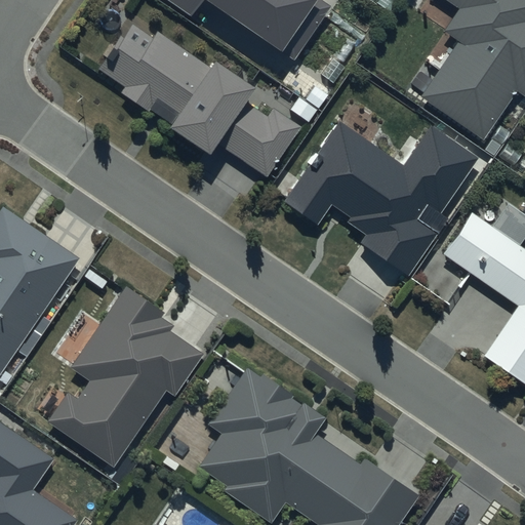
[(332,12),(316,0),(167,0),(188,15),(199,0),(209,0),(293,64),(332,12)]
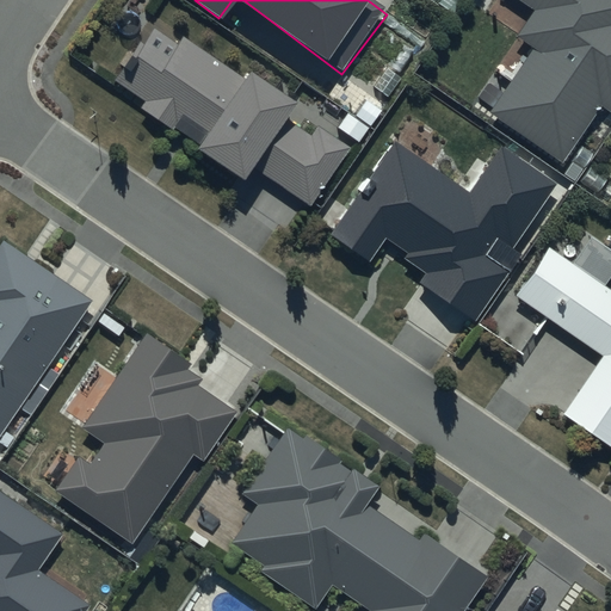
[(489,78),(474,100),(561,162),(598,109),(610,118),(610,116),(610,0),(498,0),(497,4),(516,17),(508,26),(531,43),(501,85),(489,78)]
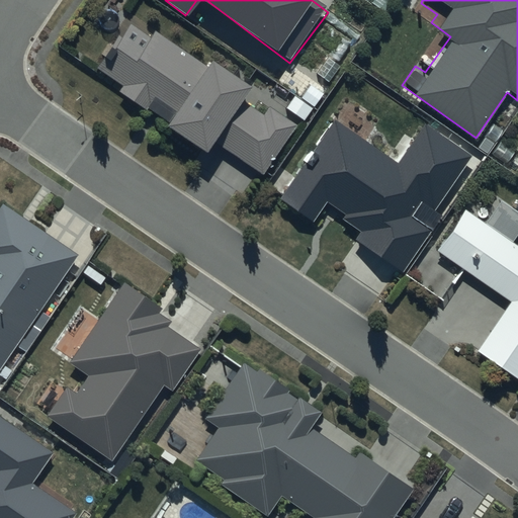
[(105,71),(118,79),(113,86),(207,151),(214,141),(261,173),(294,125),(155,27),(150,34),(137,26),(105,71)]
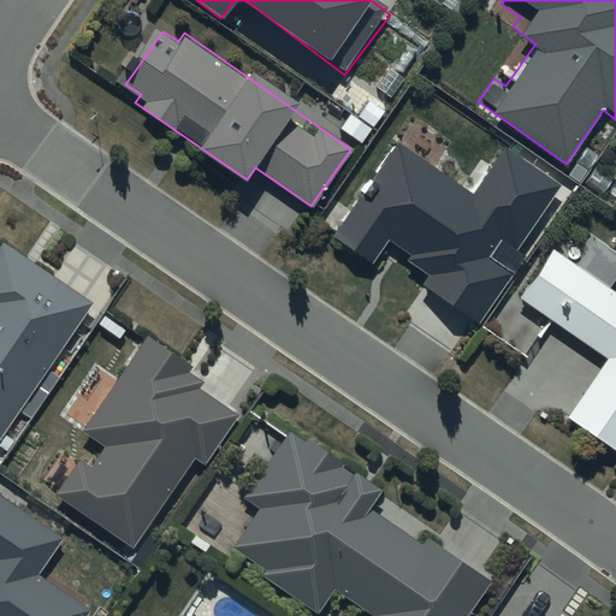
[(479,319),(510,273),(503,267),(557,188),(501,149),(471,193),(398,143),(335,237),(368,260),(384,240),(406,254),(398,262),(479,319)]
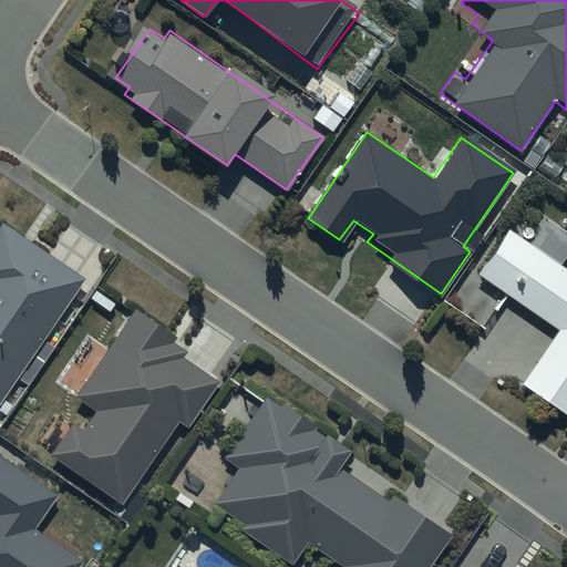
[(566,234),(544,219),(529,240),(509,228),(476,278),(557,331),(521,385),(566,415),(566,263),(563,260),(566,254),(566,234)]
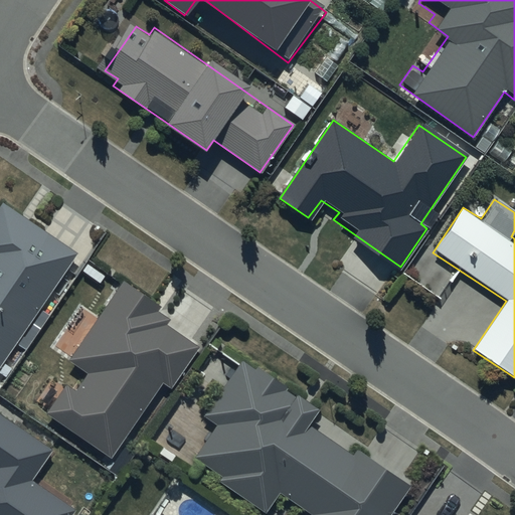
[(0,361),(76,254),(0,200),(0,361)]
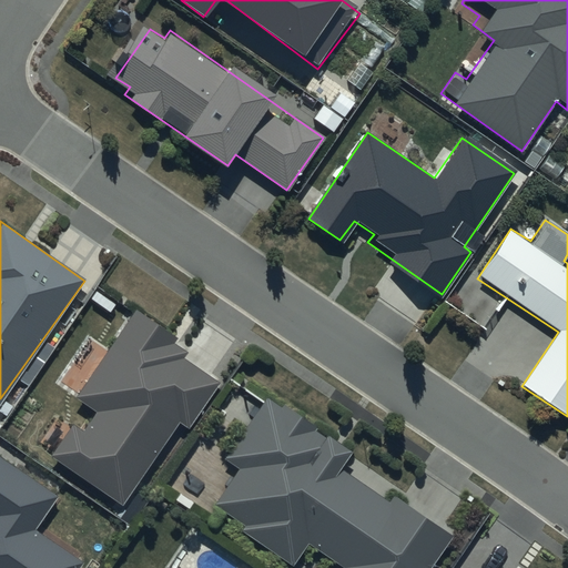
[(83,406),(49,455),(122,507),(216,374),(131,314),(72,397),(83,406)]
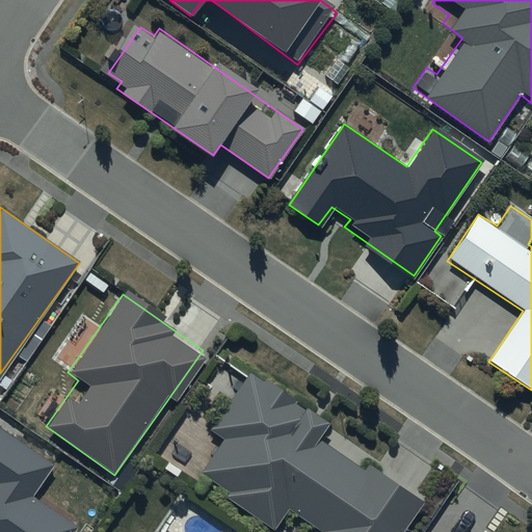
[(276,527),(286,512),(317,531),(400,531),(420,503),(319,437),(327,424),(232,362),(215,387),(229,396),(210,424),(227,434),(200,476),(276,527)]
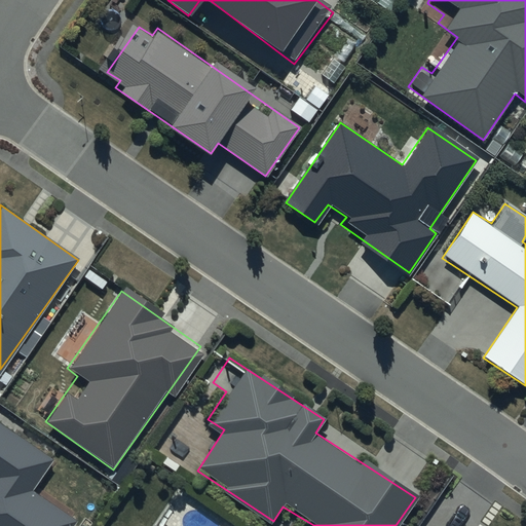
[(0,525),(69,525),(74,520),(31,489),(52,457),(0,421),(0,525)]
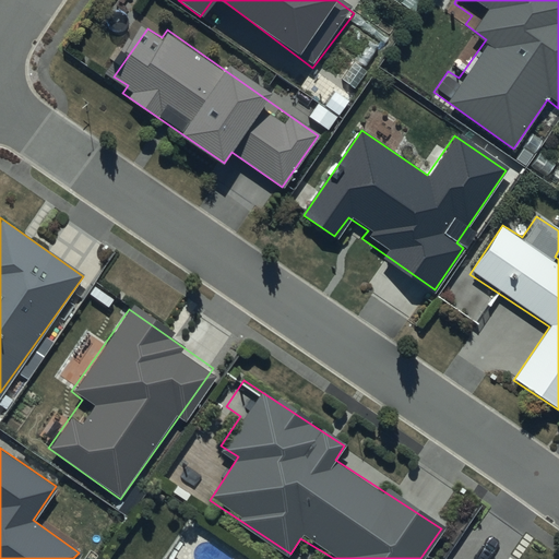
All buildings are outlined.
